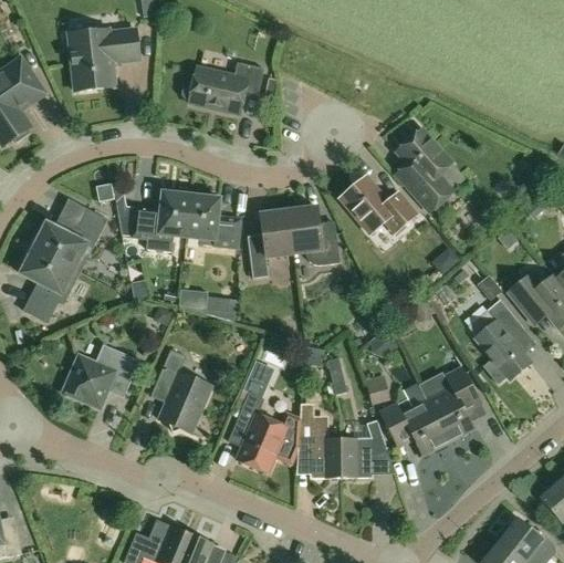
[(108,28),(68,32),(74,90),(114,85),(112,65),(116,60),(138,58),(135,28),(108,31),(108,28)]
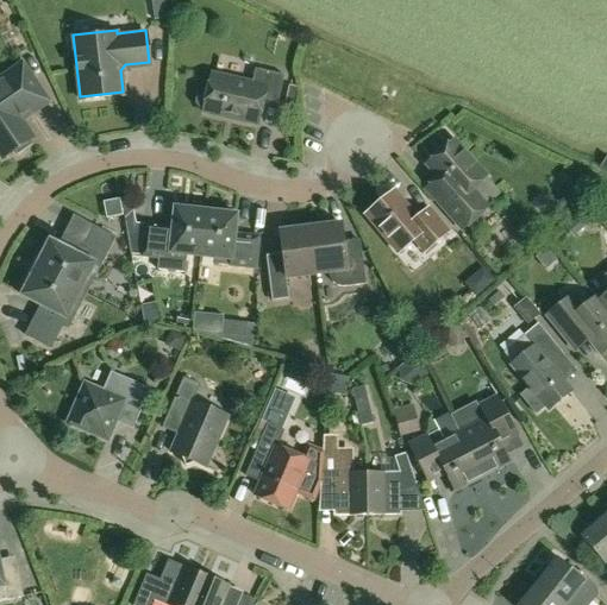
[(0,152),(1,155),(13,147),(16,151),(30,142),(27,138),(31,136),(18,117),(45,98),(20,61),(0,75),(0,152)]
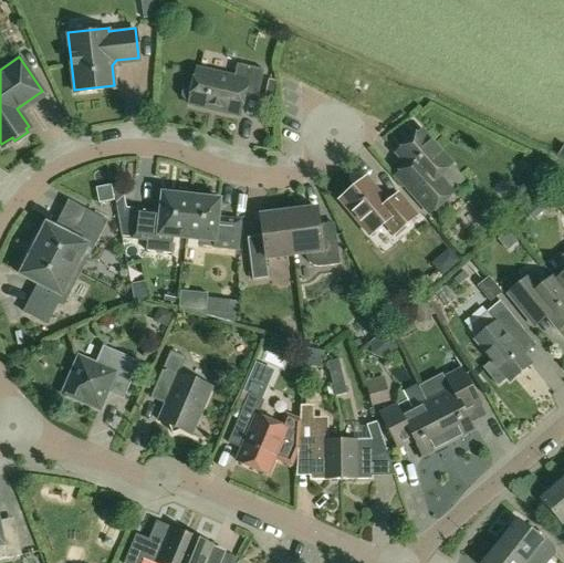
[(188,101),(207,105),(207,103),(220,106),(219,108),(239,113),(244,90),(258,93),(263,66),(237,61),(233,74),(196,65),(192,81),(187,80),(183,82),(180,93),(184,96),(188,98),(188,101)]
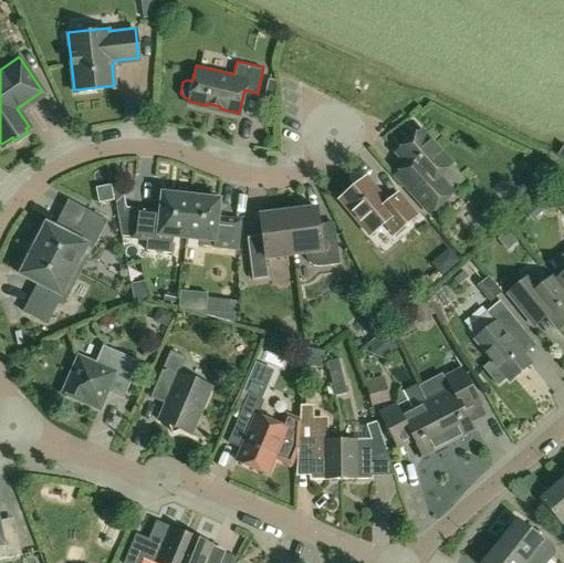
[(420,177),(408,187),(429,210),(452,189),(438,173),(451,160),(421,127),(396,149),(420,177)]
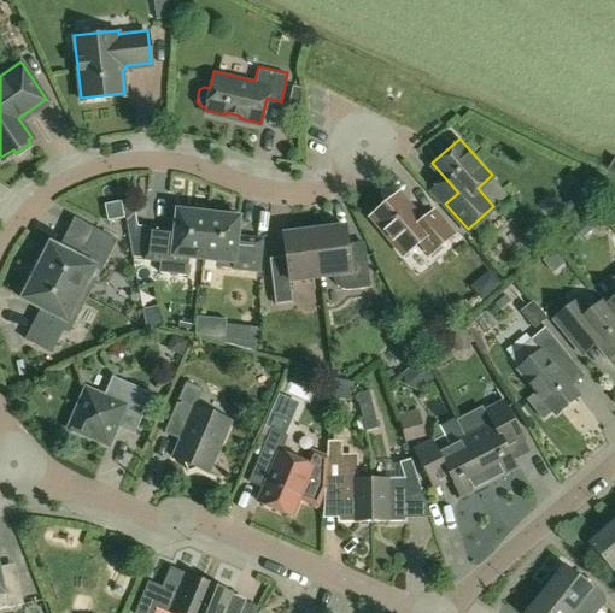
[(370,213),(403,253),(419,240),(429,252),(454,231),(434,207),(422,218),(398,190),(370,213)]
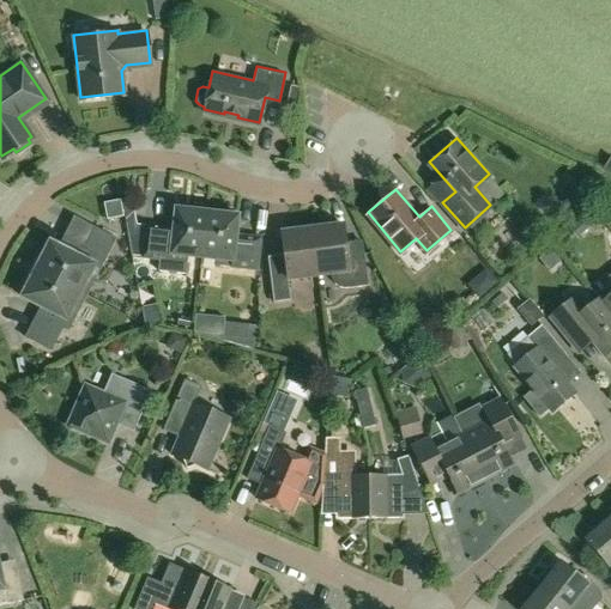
[(566,211),(578,209),(576,194),(566,195),(566,211)]
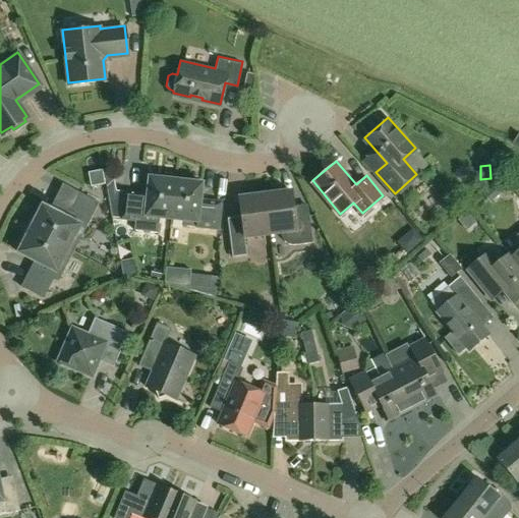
[(102,167),(87,170),(90,184),(105,181),(102,167)]
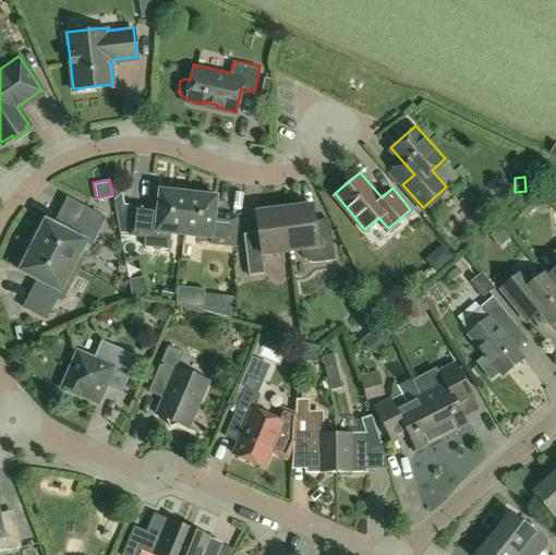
[(133,203),(113,201),(119,231),(130,232),(129,233),(143,236),(142,245),(169,248),(169,241),(170,234),(182,236),(188,191),(177,190),(174,185),(165,184),(161,188),(159,188),(158,205),(148,204),(133,203)]
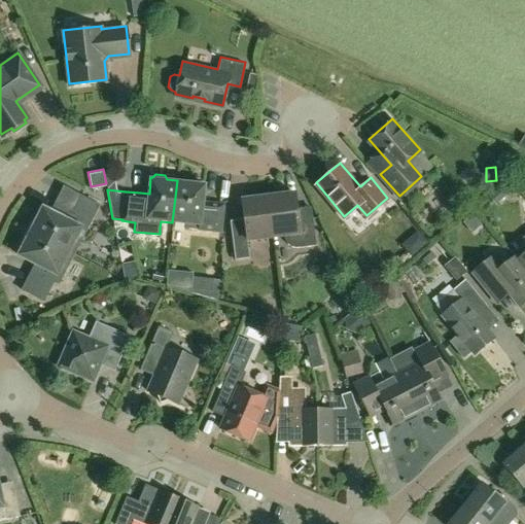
[(177,180),(172,222),(184,224),(184,226),(197,228),(197,229),(220,232),(223,202),(209,201),(202,200),(204,183),(202,183),(200,178),(190,177),(187,181),(177,180)]
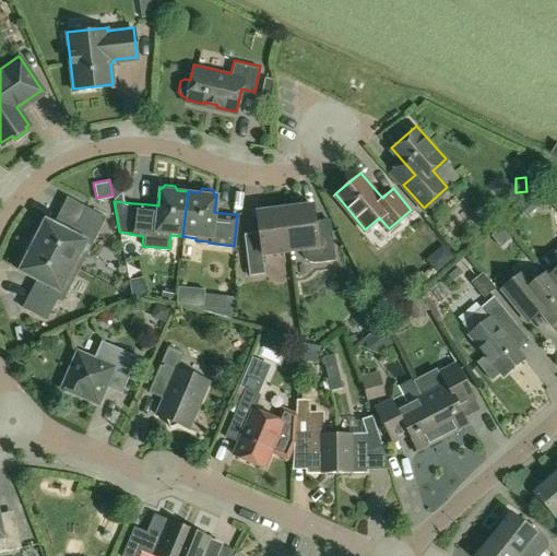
[(536,191),(528,200),(534,208),(544,199),(536,191)]
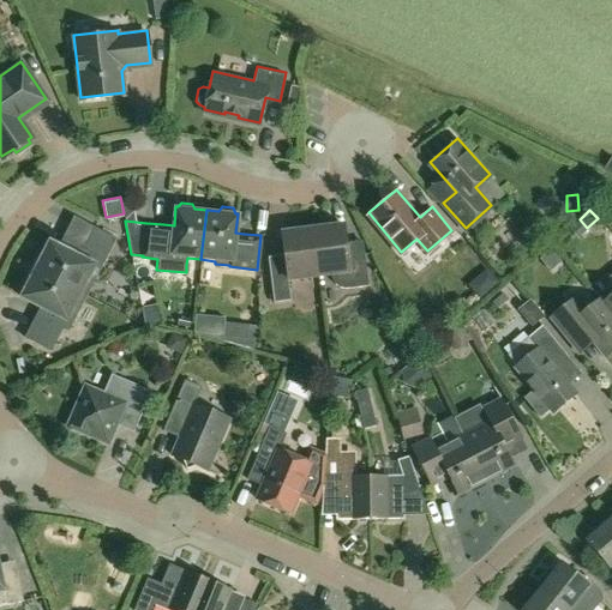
[(343,223),(312,227),(319,272),(331,271),(333,276),(335,281),(340,284),(345,285),(369,283),(364,249),(347,252),(343,223)]
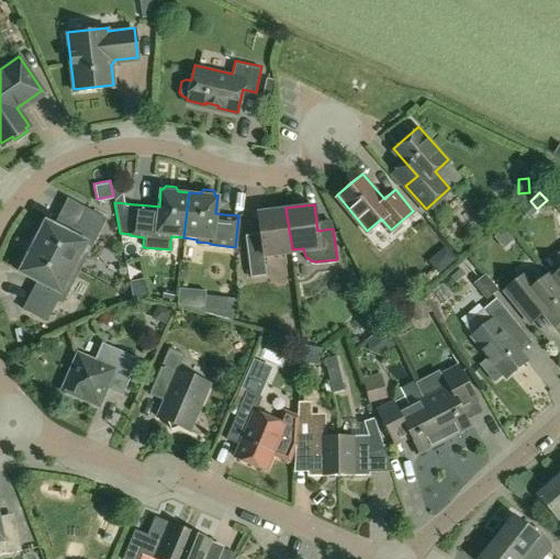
[(35,231),(28,243),(79,269),(105,216),(85,205),(75,226),(73,225),(65,227),(64,230),(45,220),(42,227),(40,226),(36,230),(35,231)]
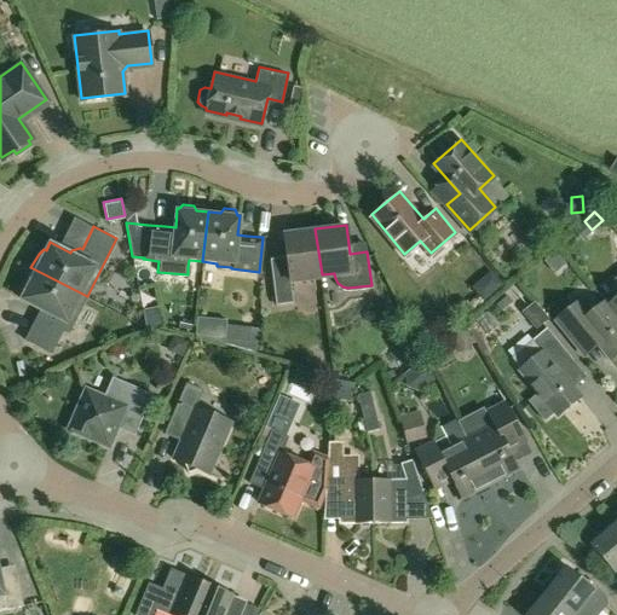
[(322,274),(315,228),(283,233),(288,266),(271,268),(276,301),(293,300),(290,278),(322,274)]
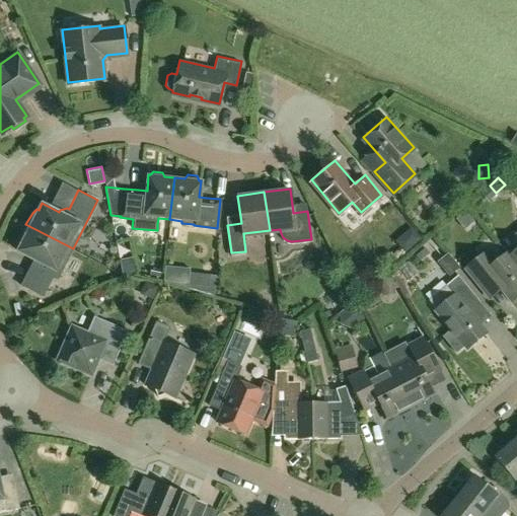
[(57,279),(73,248),(25,224),(23,229),(20,238),(18,242),(20,243),(17,249),(38,261),(33,268),(29,266),(20,284),(43,295),(52,276),(57,279)]
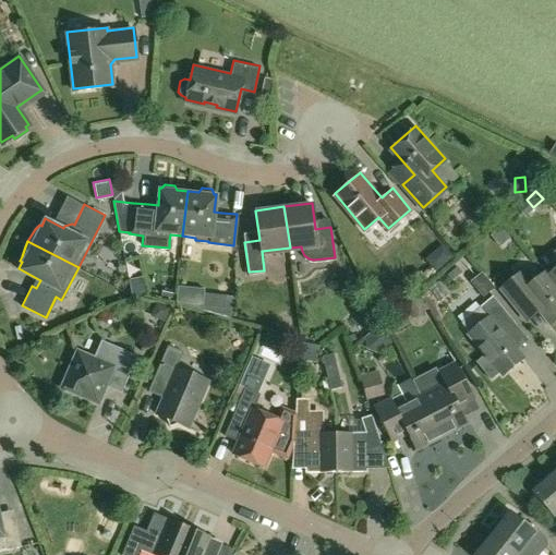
[(442,242),(434,249),(445,261),(452,254),(442,242)]
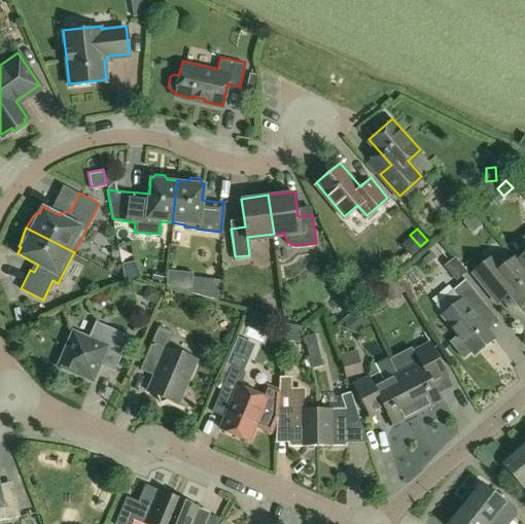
[(514,256),(524,271),(524,234),(519,239),(524,246),(524,252),(518,259),(515,255),(514,256)]
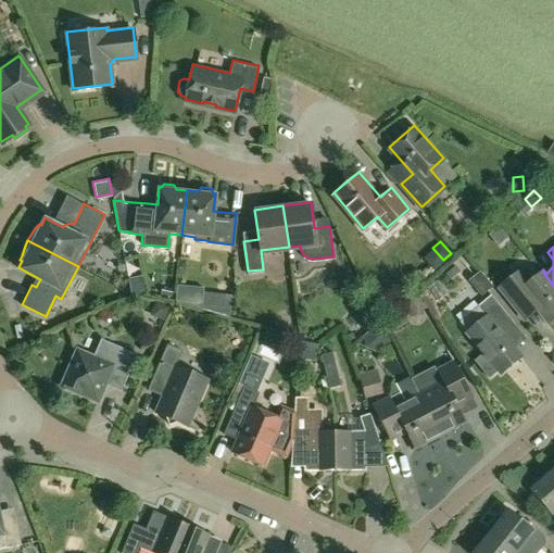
[(454,264),(444,273),(449,277),(458,268),(454,264)]
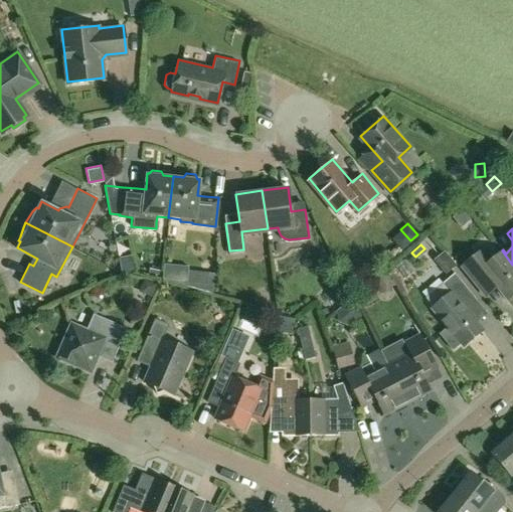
[(512,265),(502,250),(492,259),(483,248),(463,266),(481,288),(491,279),(508,299),(512,294),(512,265)]
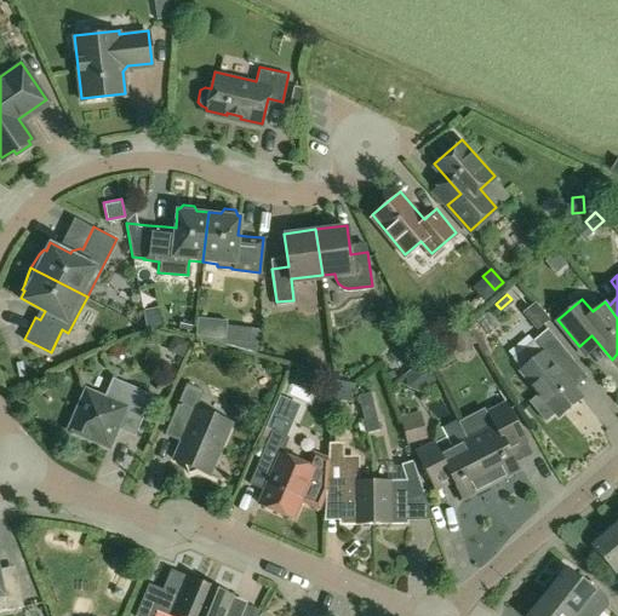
[(223,339),(249,341),(250,327),(225,323),(223,339)]
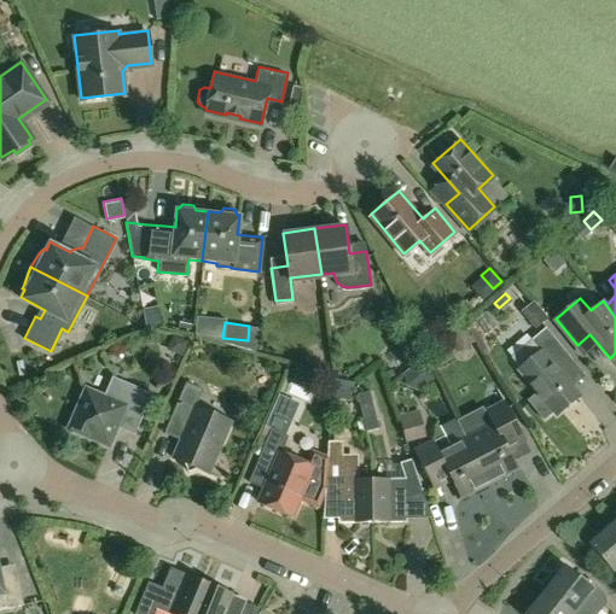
[(580,393),(558,367),(570,357),(545,327),(509,356),(536,390),(526,399),(541,417),(552,409),(556,413),(580,393)]
